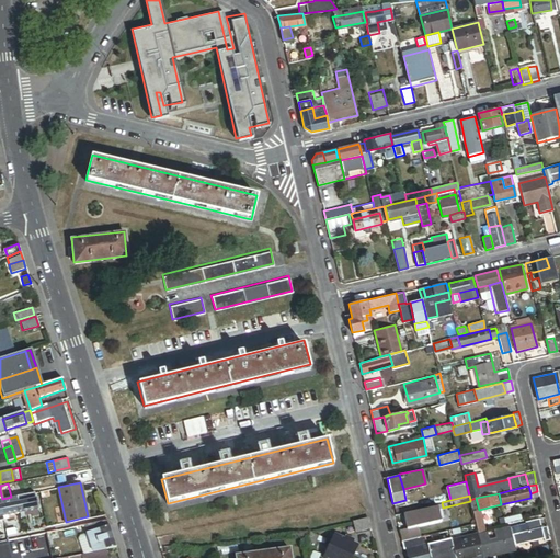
[(36,498),(27,500),(19,501),(21,512),(24,511),(38,509),(36,498)]
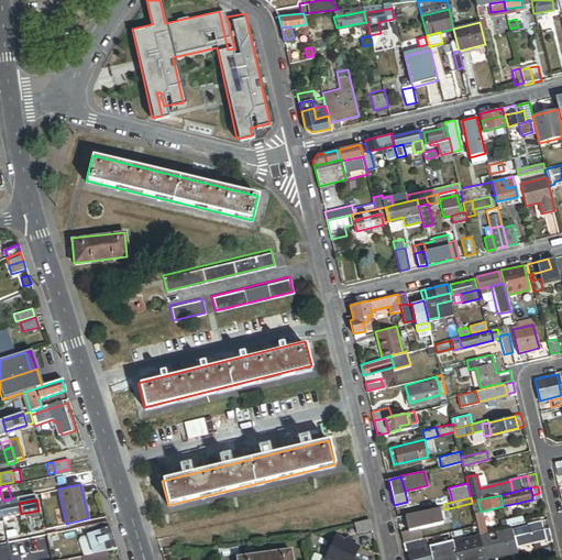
[(477,500),(472,502),(472,503),(475,515),(481,514),(481,512),(477,500)]
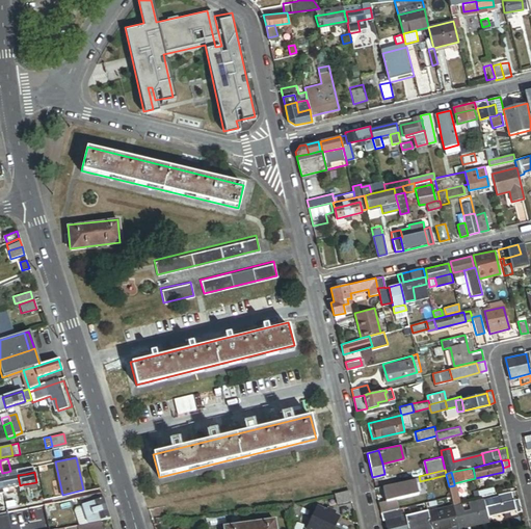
[(20,485),(18,475),(15,476),(8,477),(1,479),(3,488),(7,488),(20,485)]
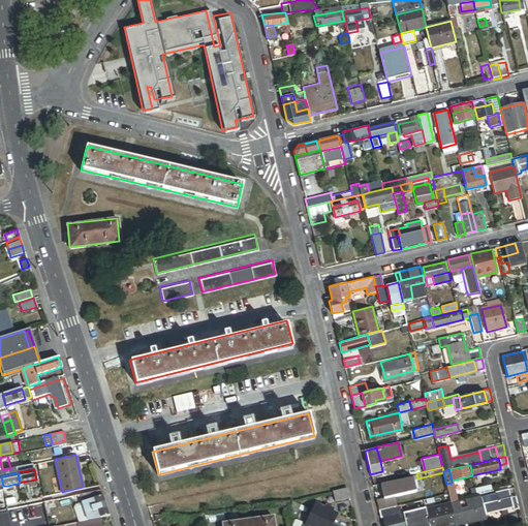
[(410,476),(404,478),(406,488),(413,487),(410,476)]
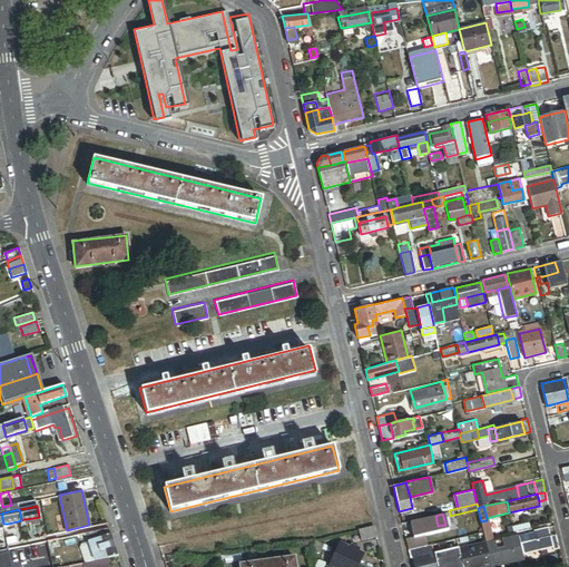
[(438,526),(435,516),(411,521),(414,535),(439,529),(438,526)]
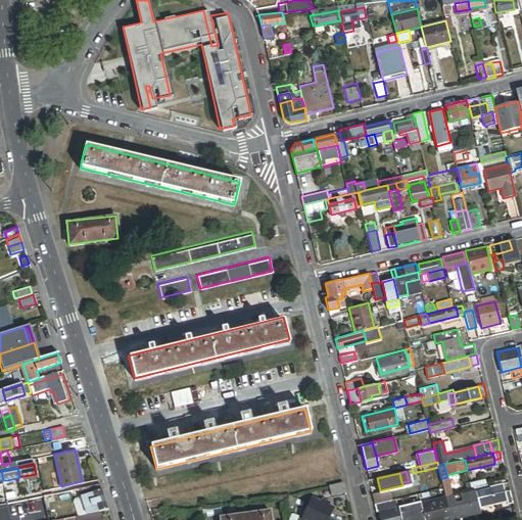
[(446,477),(441,478),(445,495),(451,494),(446,477)]
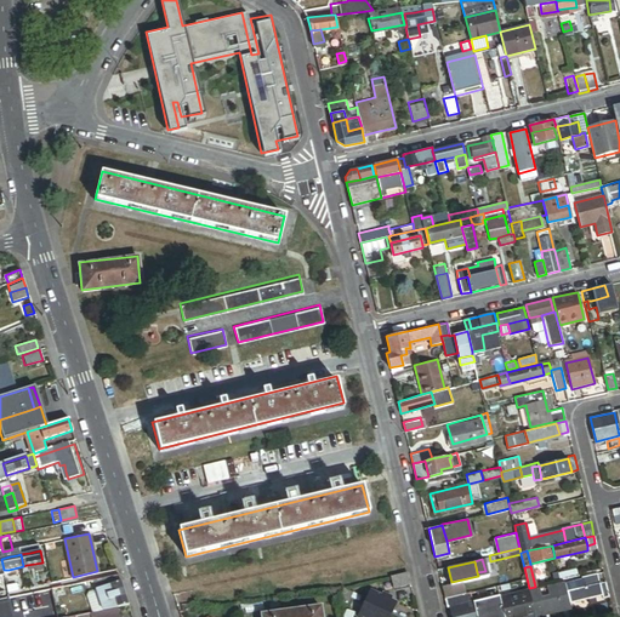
[(407,570),(391,575),(393,586),(409,582),(407,570)]
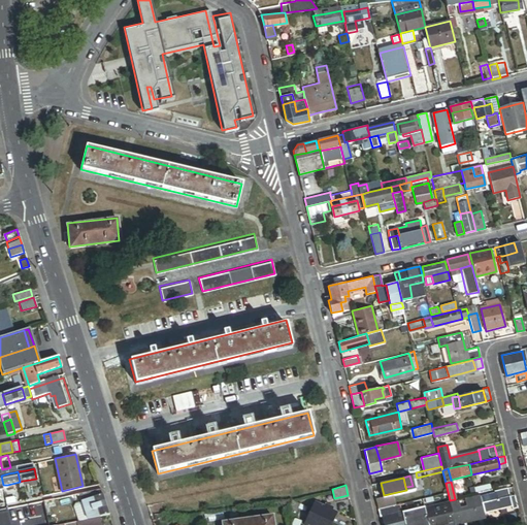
[(102,492),(101,487),(78,491),(81,499),(102,492)]
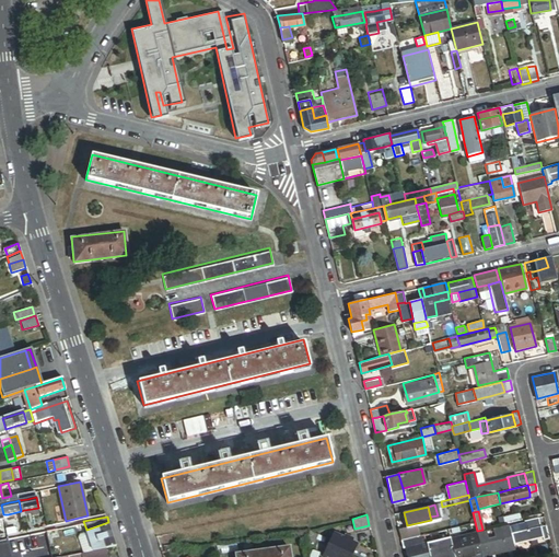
[(539,523),(538,517),(525,520),(525,522),(510,525),(514,542),(531,538),(537,537),(543,536),(539,523)]
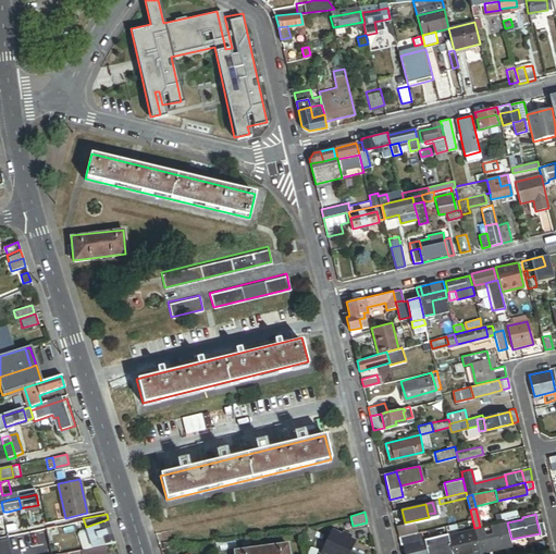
[(115,541),(108,519),(86,527),(93,545),(104,543),(115,541)]
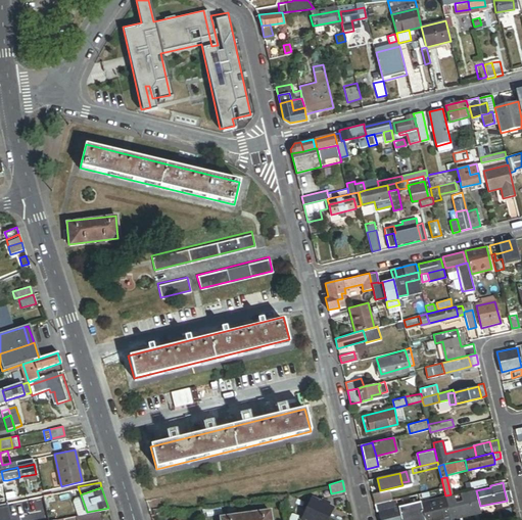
[(480,506),(476,490),(476,488),(460,492),(462,500),(456,501),(454,493),(451,494),(445,495),(451,514),(451,516),(460,514),(459,513),(463,512),(463,513),(480,509),(480,506)]
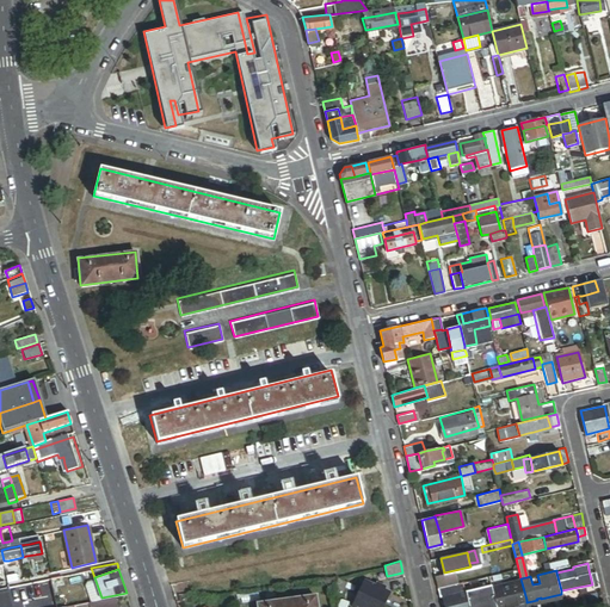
[(592,570),(589,570),(592,584),(593,587),(598,586),(596,573),(593,573),(592,570)]
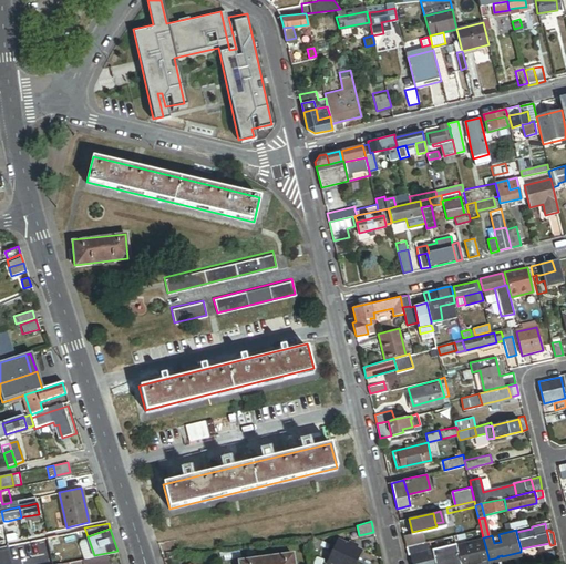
[(330,531),(314,535),(322,540),(329,537),(330,531)]
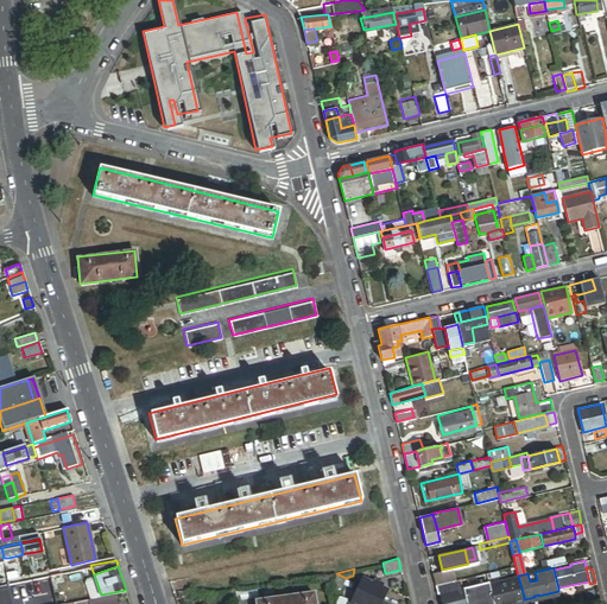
[(62,572),(50,574),(52,582),(63,579),(62,572)]
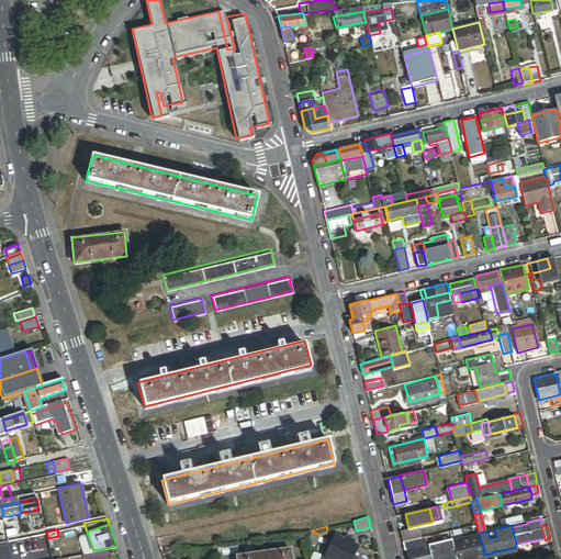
[(345,539),(346,537),(348,534),(338,529),(335,535),(345,539)]
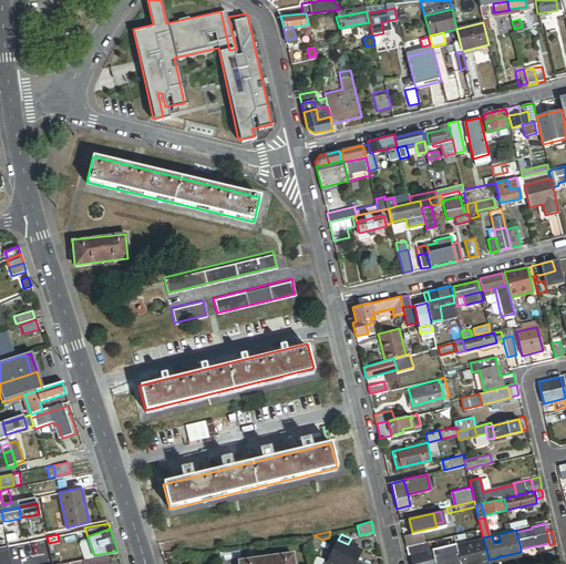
[(47,536),(47,535),(29,540),(29,541),(31,552),(43,550),(50,549),(49,543),(47,536)]
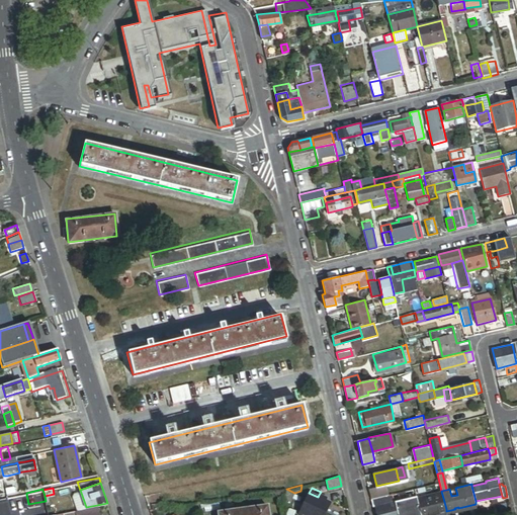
[(286,489),(283,496),(290,500),(294,493),(286,489)]
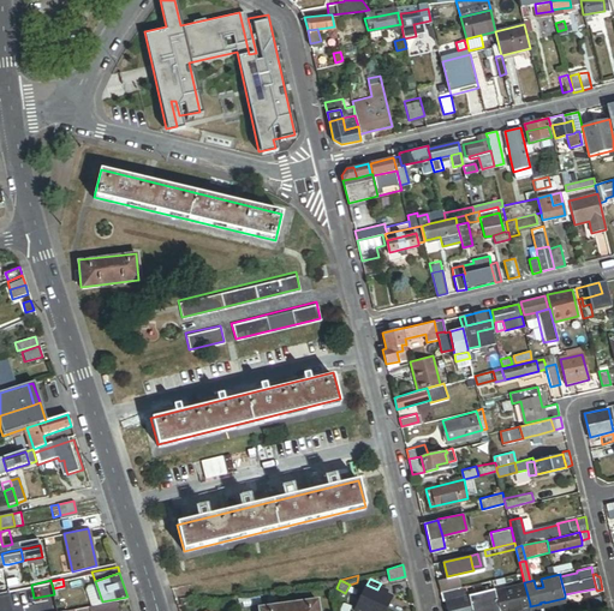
[(88,583),(85,587),(91,604),(95,603),(102,601),(95,581),(88,583)]
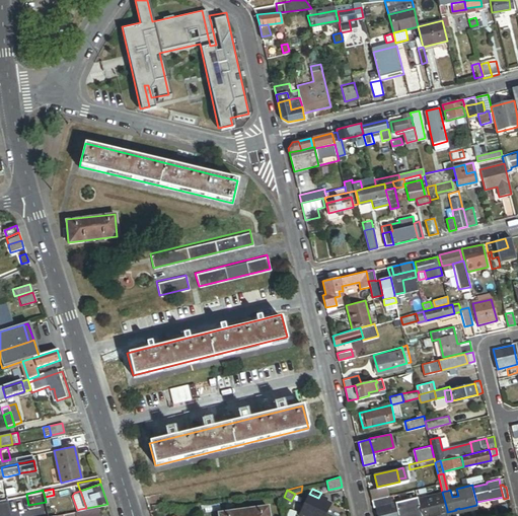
[(447,510),(442,492),(418,498),(422,515),(447,510)]
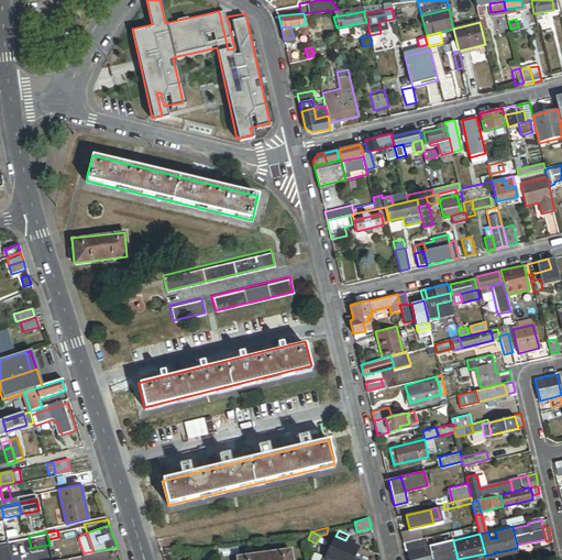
[(330,547),(352,558),(359,547),(353,544),(354,541),(346,538),(345,540),(335,536),(330,547)]
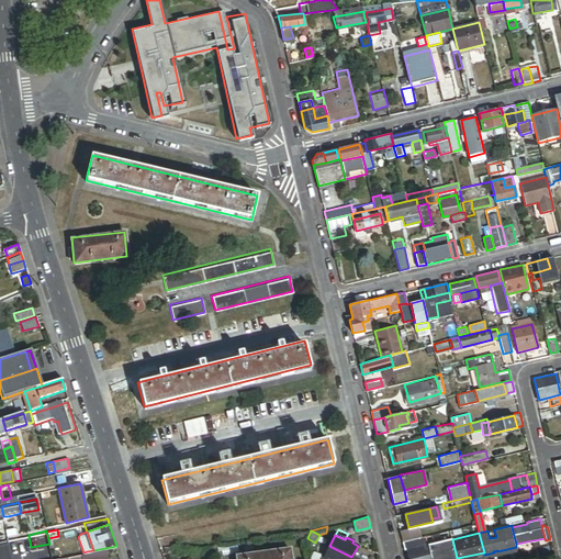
[(412,538),(402,540),(404,548),(406,548),(408,558),(430,558),(428,545),(426,535),(412,538)]
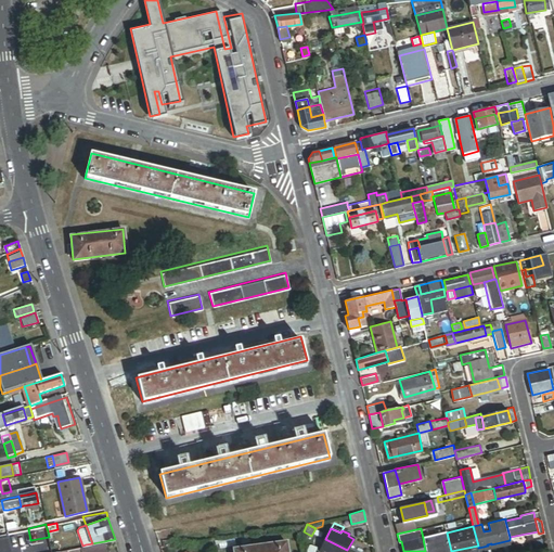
[(30,540),(28,529),(8,534),(11,548),(31,544),(30,540)]
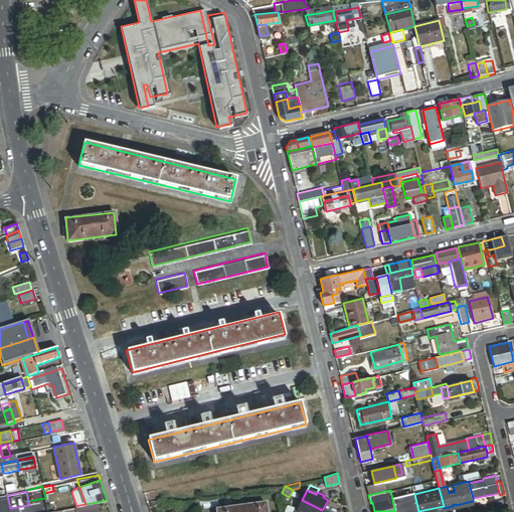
[(7,495),(7,494),(4,494),(0,495),(0,511),(10,511),(10,508),(7,495)]
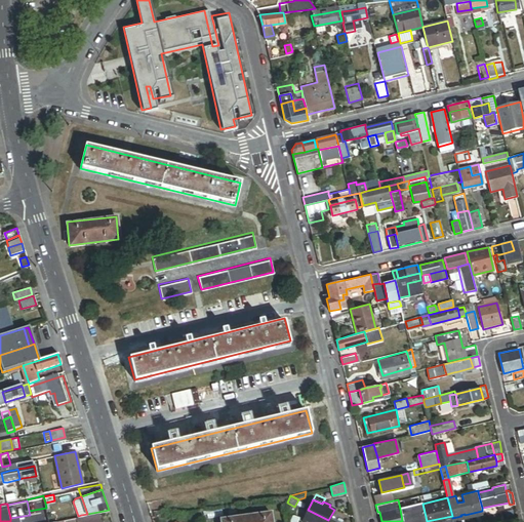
[(426,521),(427,521),(422,504),(400,509),(402,521),(426,521)]
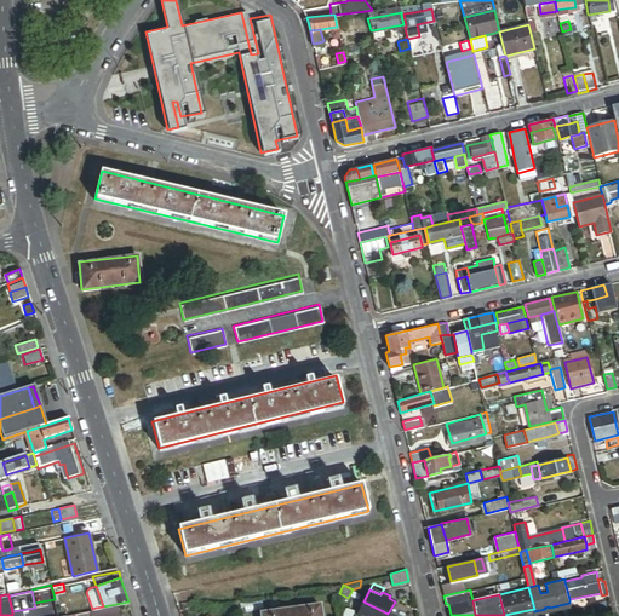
[(225,611),(231,603),(227,600),(222,609),(225,611)]
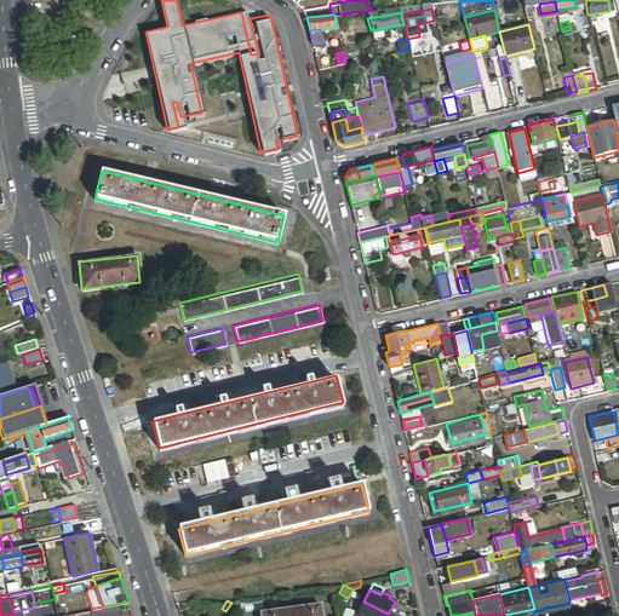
[(321,615),(319,600),(261,612),(261,615),(321,615)]
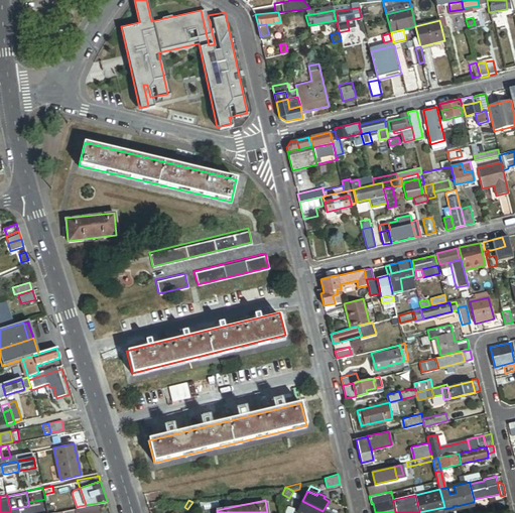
[(36,512),(46,512),(47,512),(45,501),(39,503),(35,503),(36,512)]
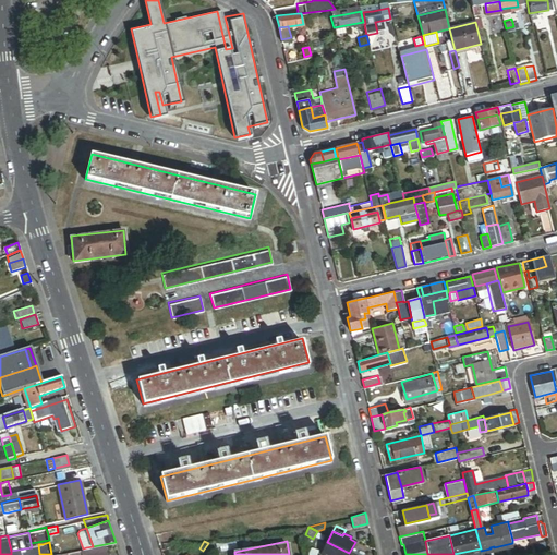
[(348,554),(349,553),(327,542),(322,554),(324,554),(348,554)]
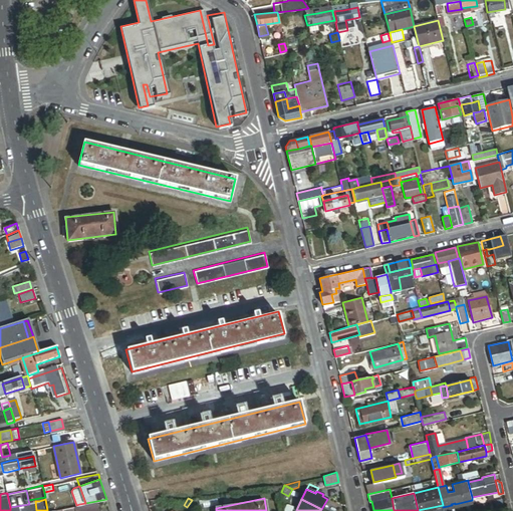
[(97,506),(96,501),(85,503),(79,504),(80,510),(97,506)]
